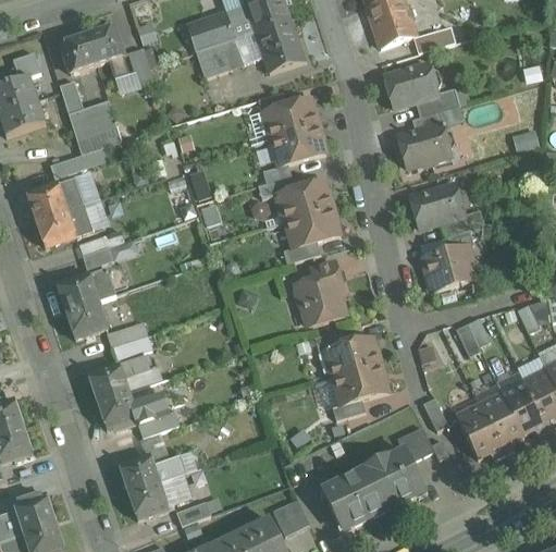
[(244,0),(246,5),(255,31),(289,20),(283,0),(244,0)]
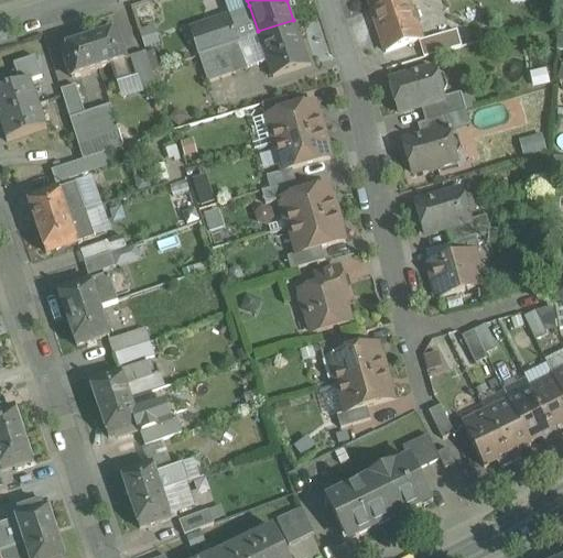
[(388,0),(371,6),(385,47),(419,35),(414,19),(419,18),(413,2),(409,3),(408,0),(388,0)]
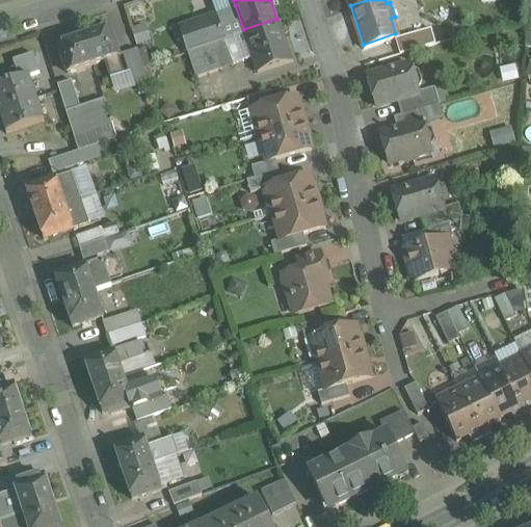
[(216,15),(203,19),(209,42),(223,36),(216,15)]
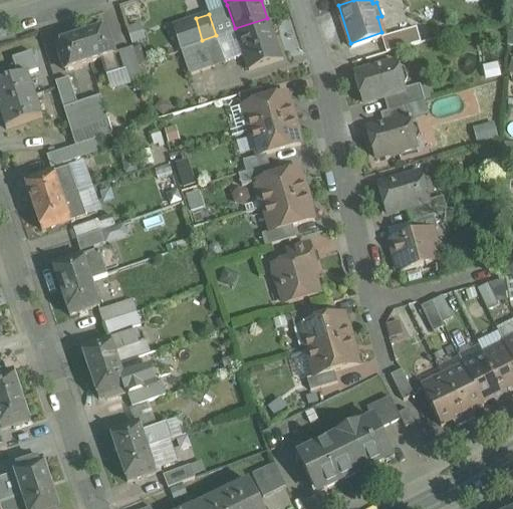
[(132,38),(145,34),(140,18),(126,22),(132,38)]
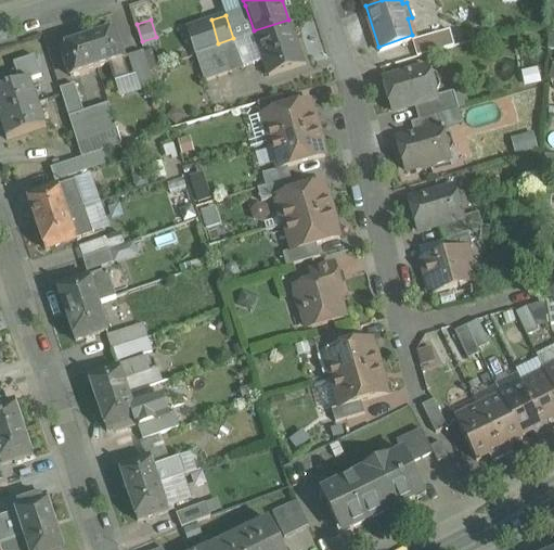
[(254,30),(233,38),(243,63),(261,56),(267,72),(303,60),(288,20),(254,30)]
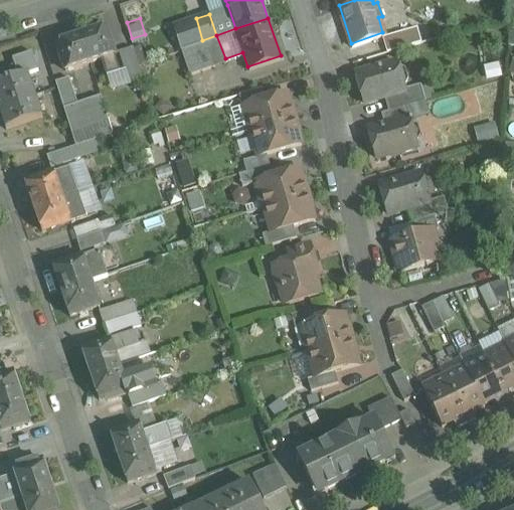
[(106,23),(80,31),(90,58),(101,55),(106,71),(120,67),(106,23)]
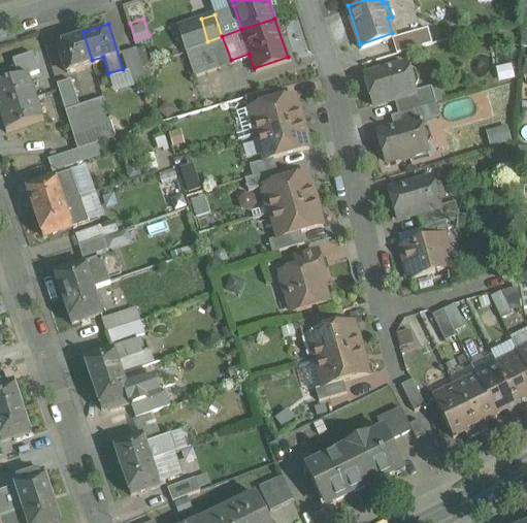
[(422,29),(415,32),(418,43),(426,41),(422,29)]
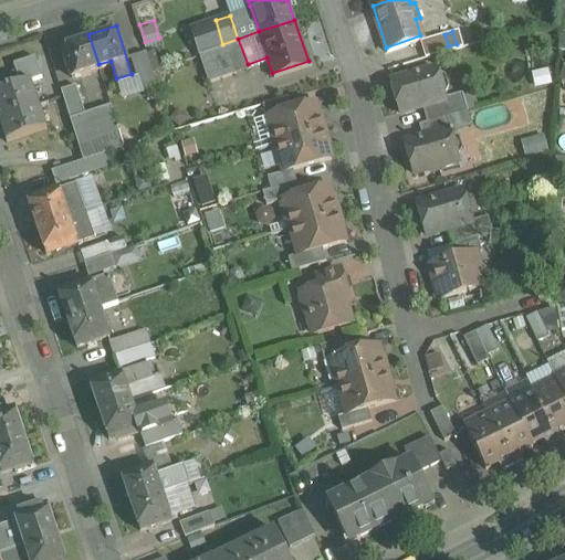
[(89,34),(61,43),(71,73),(98,64),(89,34)]
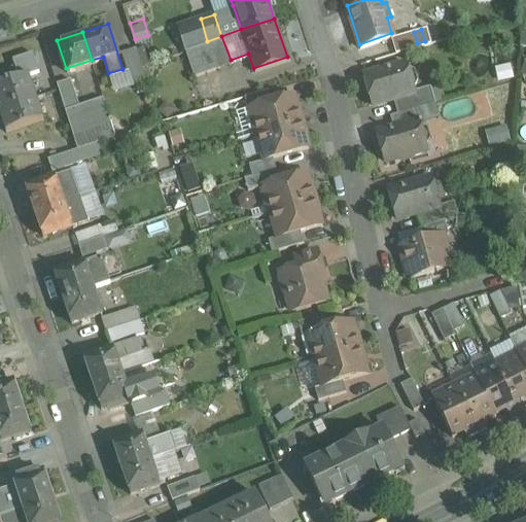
[(414,32),(392,38),(396,50),(417,43),(414,32)]
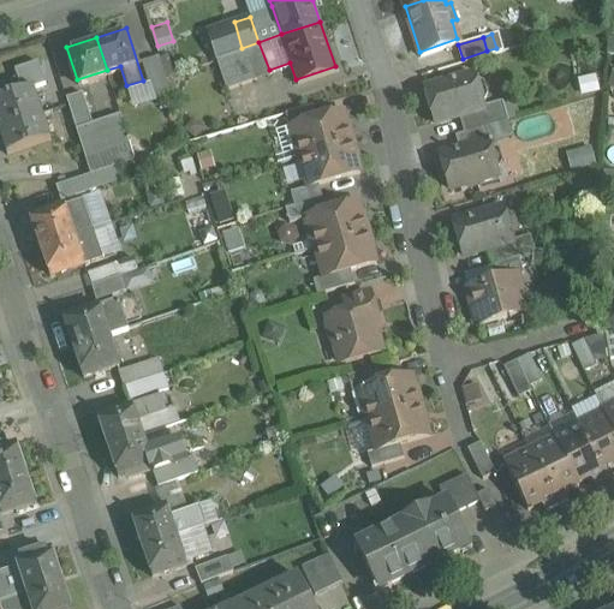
[(258,42),(242,48),(252,76),(252,77),(269,71),(269,70),(258,42)]
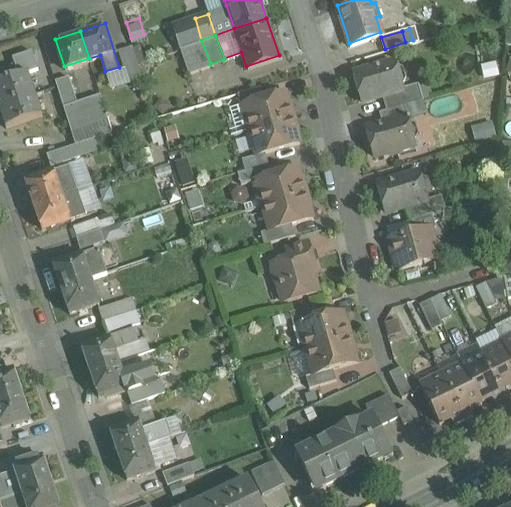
[(201,40),(179,47),(187,71),(210,63),(201,40)]
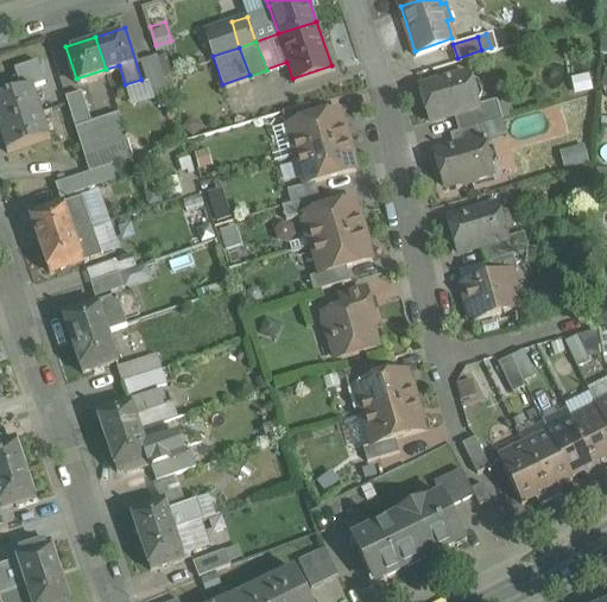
[(156,52),(140,57),(151,92),(166,86),(156,52)]
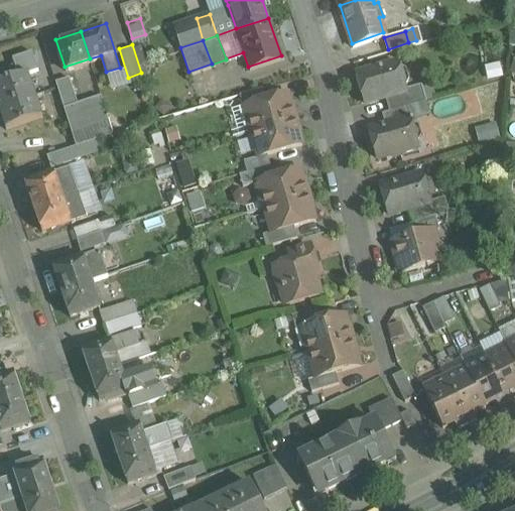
[(397,59),(356,72),(364,99),(384,94),(405,88),(404,86),(403,83),(405,82),(408,77),(405,67),(400,64),(398,65),(397,59)]
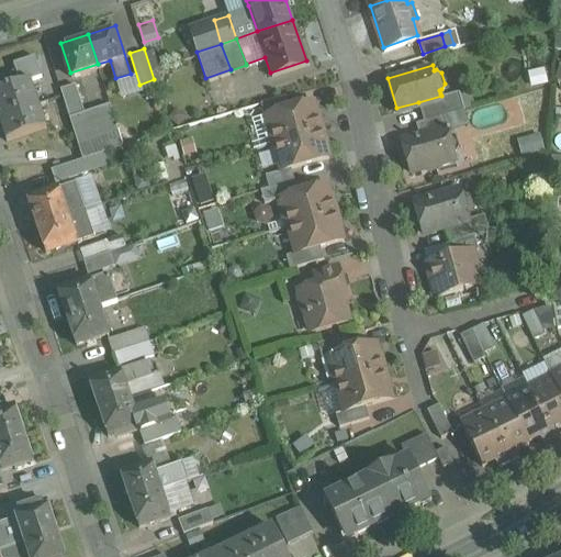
[(15,67),(0,71),(0,86),(20,80),(15,67)]
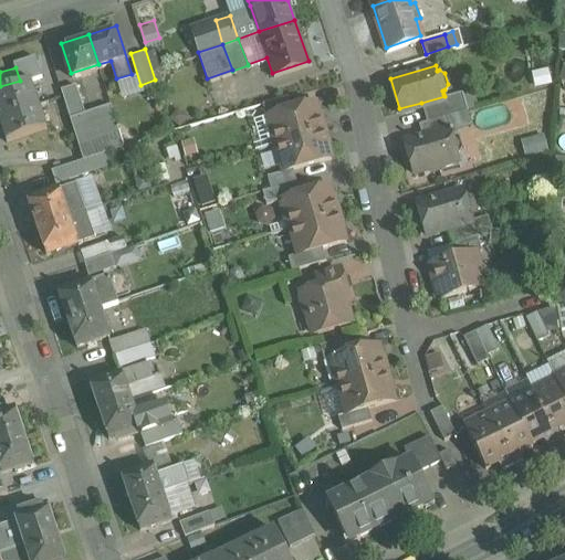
[(0,114),(34,102),(25,78),(20,81),(0,86),(0,114)]
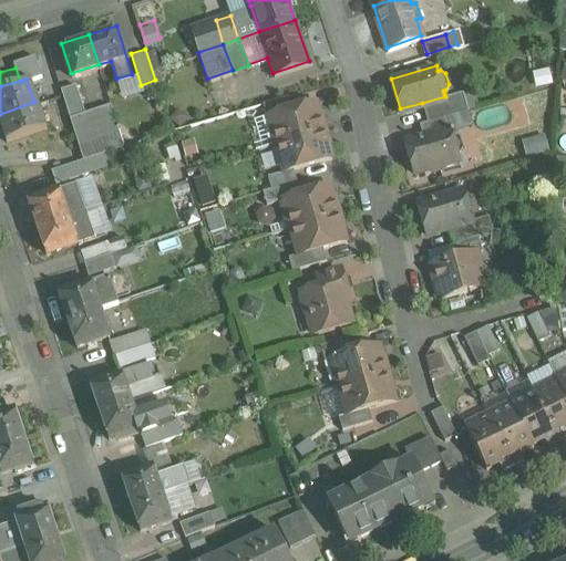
[(75,82),(60,86),(69,114),(84,110),(75,82)]
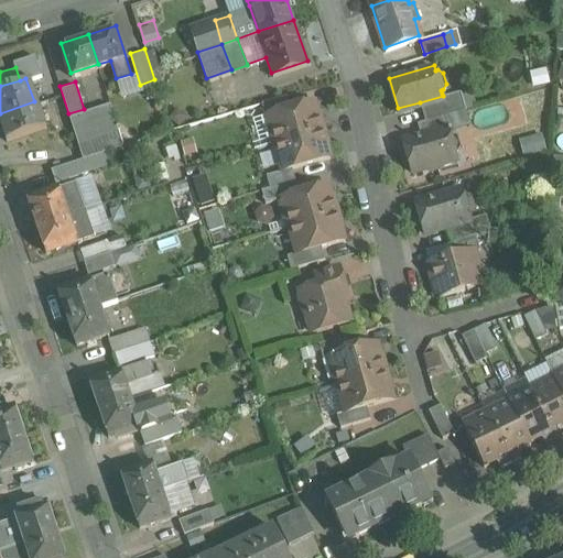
[(443,96),(420,102),(424,119),(442,113),(465,107),(459,89),(442,94),(443,96)]
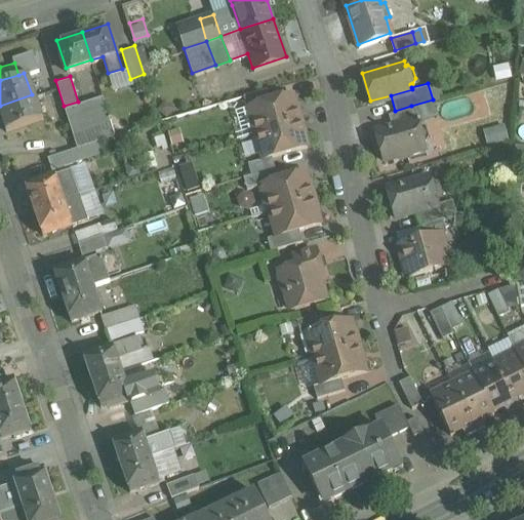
[(267,86),(243,93),(246,105),(248,105),(270,98),(267,86)]
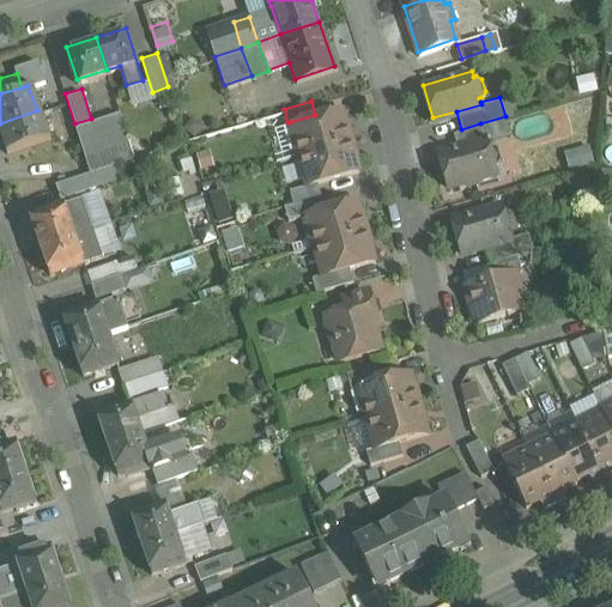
[(315,115),(290,122),(298,152),(349,138),(340,108),(315,115)]
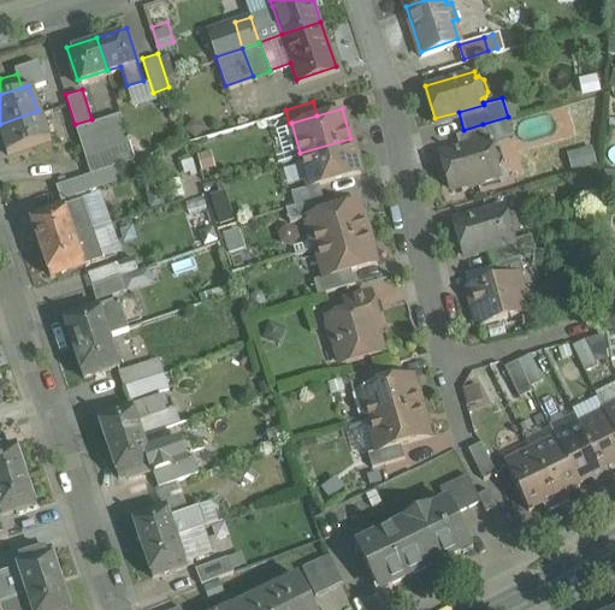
[(37,111),(0,124),(0,128),(9,149),(46,137),(37,111)]
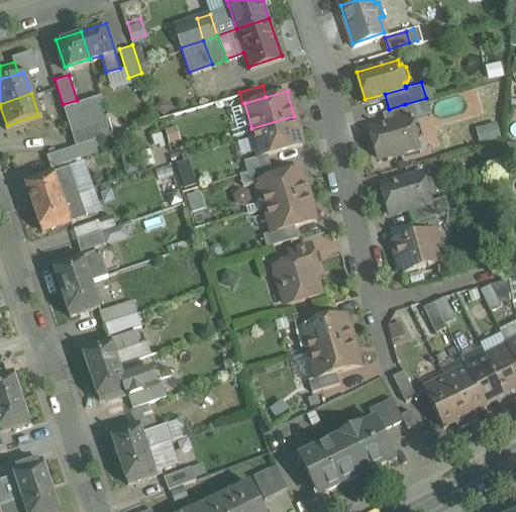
[(77,100),(63,104),(71,129),(108,117),(101,93),(77,100)]
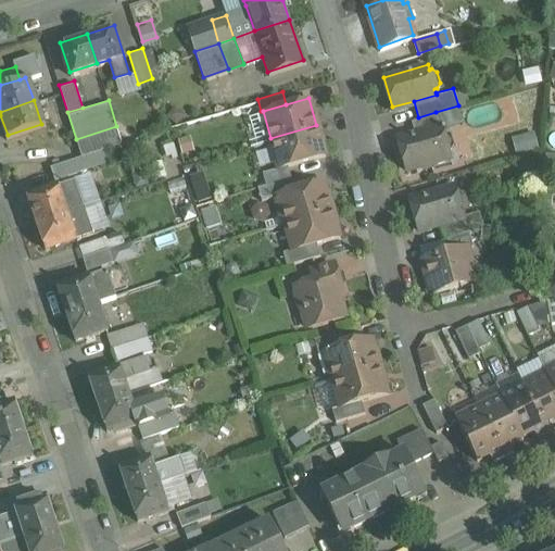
[(418,117),(411,120),(414,132),(439,124),(436,112),(418,117)]
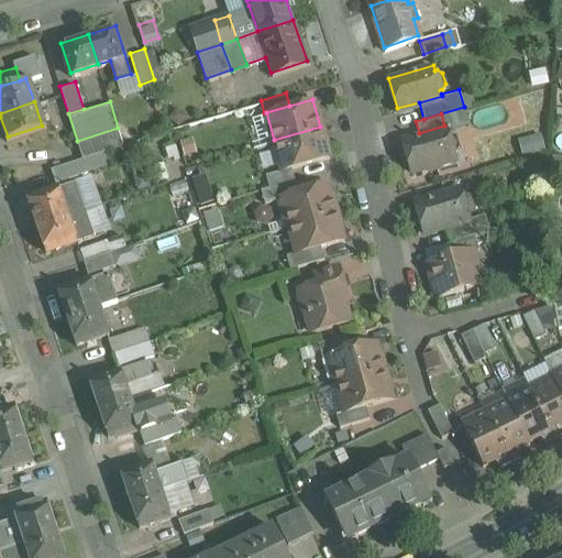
[(419,133),(401,139),(410,168),(425,165),(429,168),(436,166),(438,161),(454,156),(453,151),(455,151),(458,144),(455,133),(449,130),(448,131),(445,126),(444,126),(419,133)]
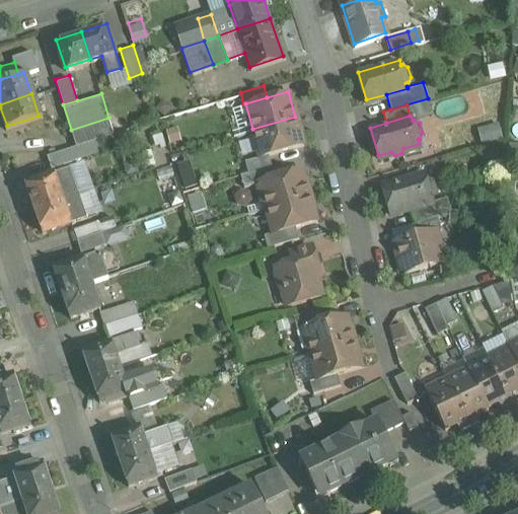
[(295,117),(252,129),(253,132),(251,135),(255,148),(259,150),(260,154),(268,152),(302,142),(295,117)]
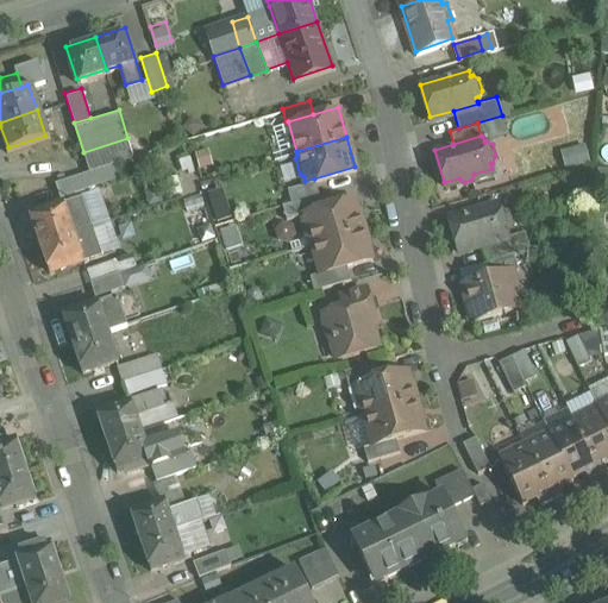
[(127,138),(83,152),(89,169),(113,161),(133,154),(127,138)]
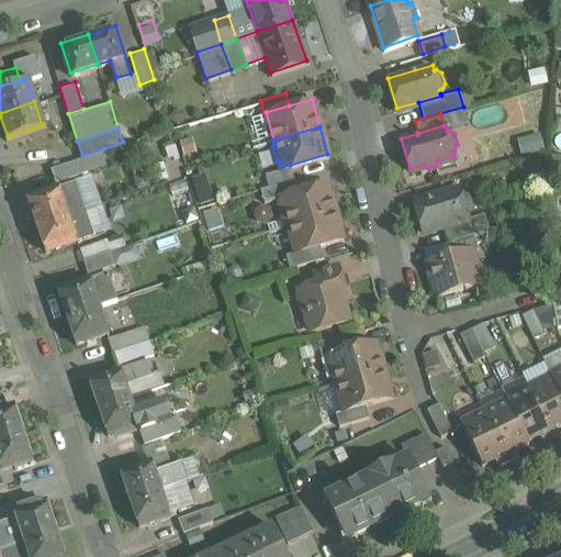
[(523,149),(543,143),(539,129),(518,135),(523,149)]
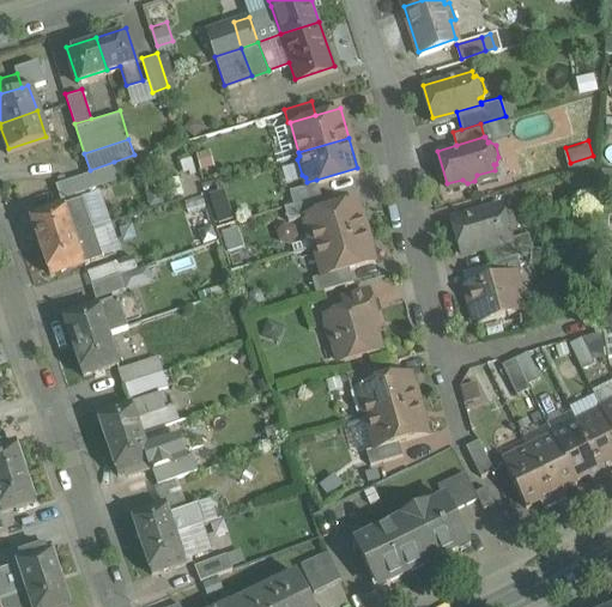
[(114,162),(90,170),(95,183),(119,175),(114,162)]
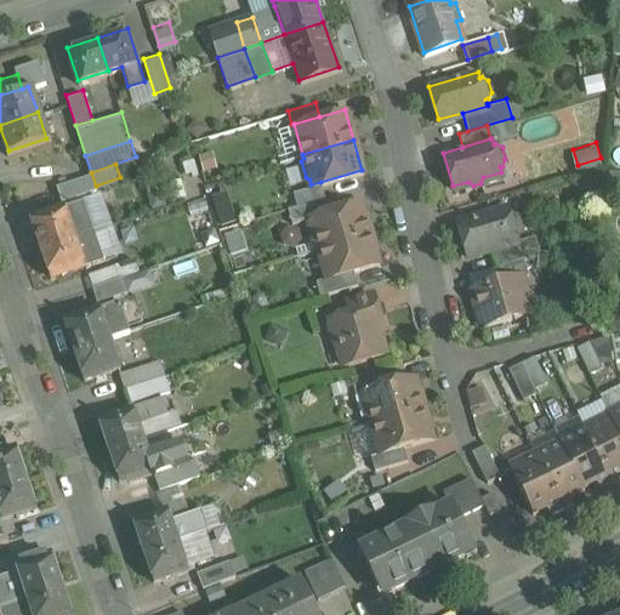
[(91,172),(57,183),(61,198),(96,186),(91,172)]
